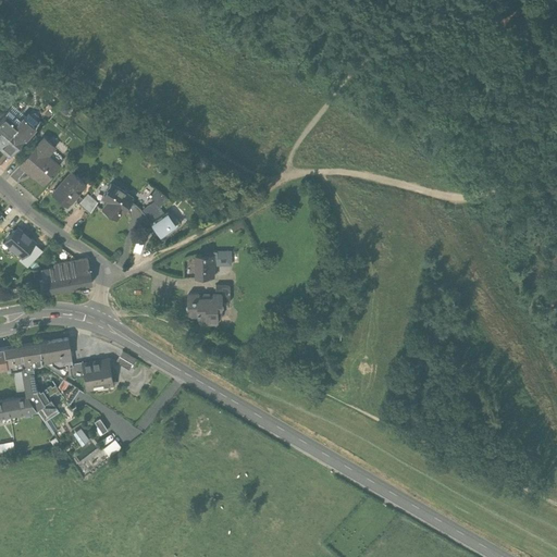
[(3,115),(0,120),(0,145),(1,146),(0,146),(0,148),(9,156),(10,156),(19,146),(27,135),(26,135),(34,127),(24,119),(16,127),(3,115)]
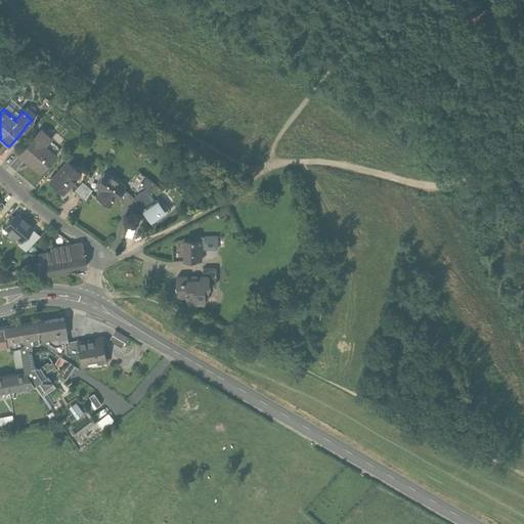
[(49,136),(41,130),(35,137),(34,137),(18,155),(27,162),(28,161),(41,173),(55,156),(42,144),(49,136)]
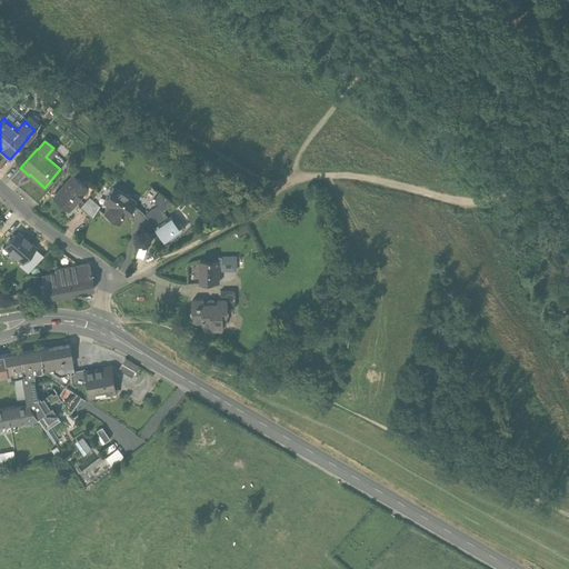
[(25,153),(19,149),(10,159),(16,163),(25,153)]
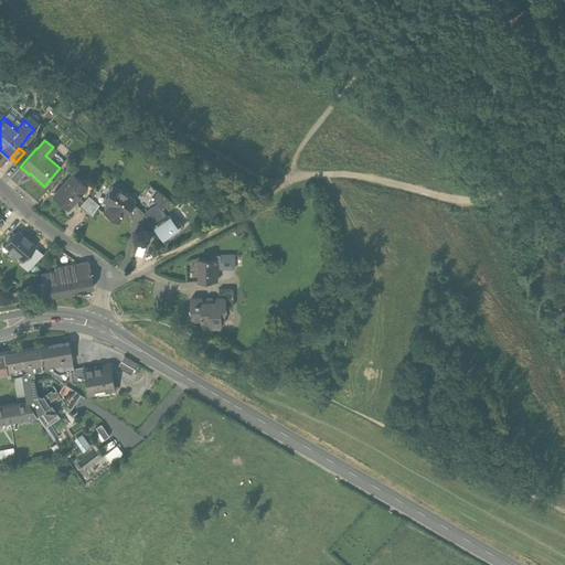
[(86,188),(71,174),(52,196),(57,201),(59,200),(67,209),(86,188)]
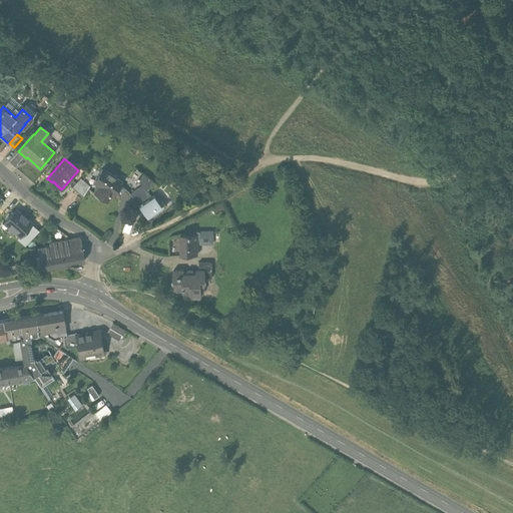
[(99,184),(93,192),(95,194),(94,195),(98,198),(104,202),(104,201),(106,202),(111,195),(113,196),(122,183),(107,172),(106,173),(101,169),(94,180),(99,184)]
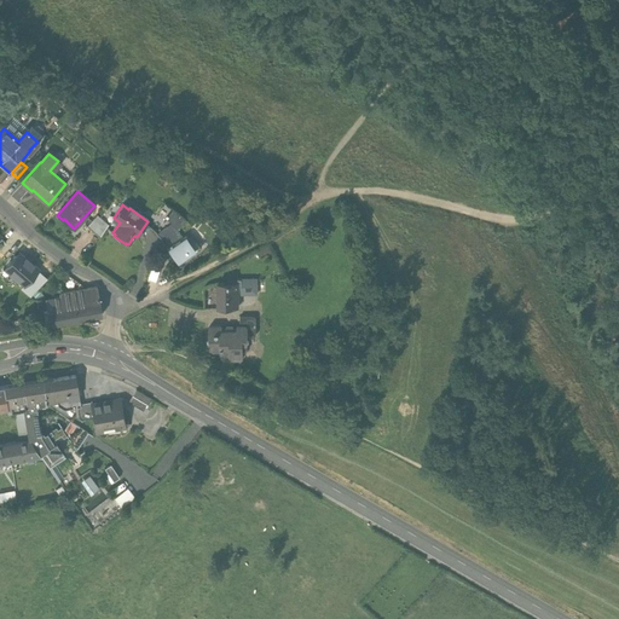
[(163,241),(167,249),(183,238),(177,230),(186,220),(173,210),(166,219),(173,224),(157,235),(163,241)]
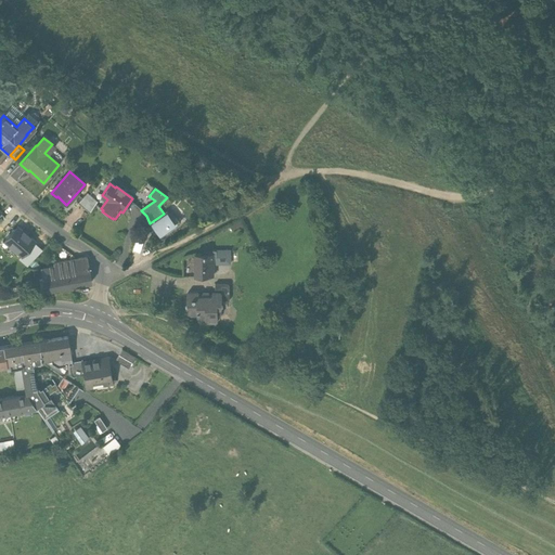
[(77,203),(89,214),(98,202),(86,193),(77,203)]
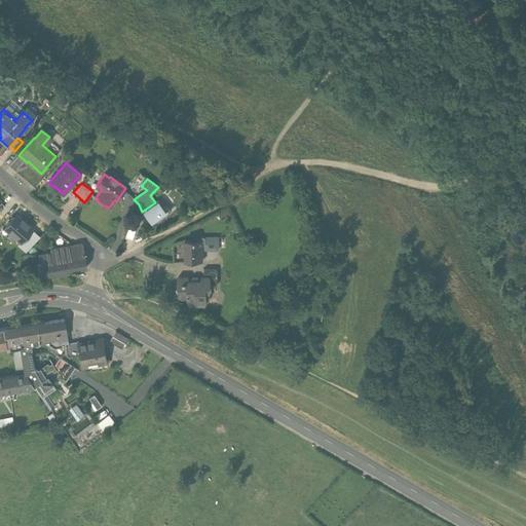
[(158,200),(155,202),(142,212),(152,225),(167,214),(172,210),(158,200)]
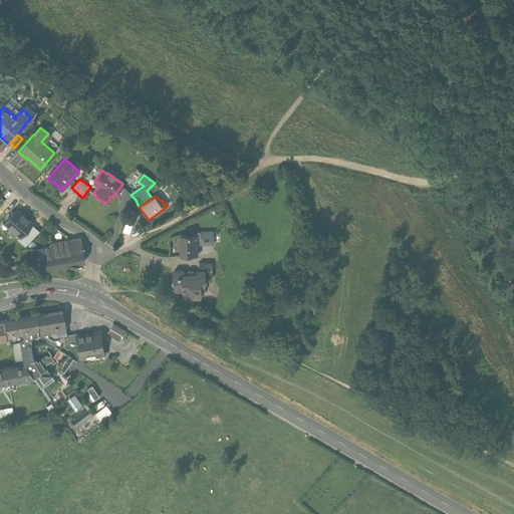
[(31,223),(16,210),(4,223),(19,236),(31,223)]
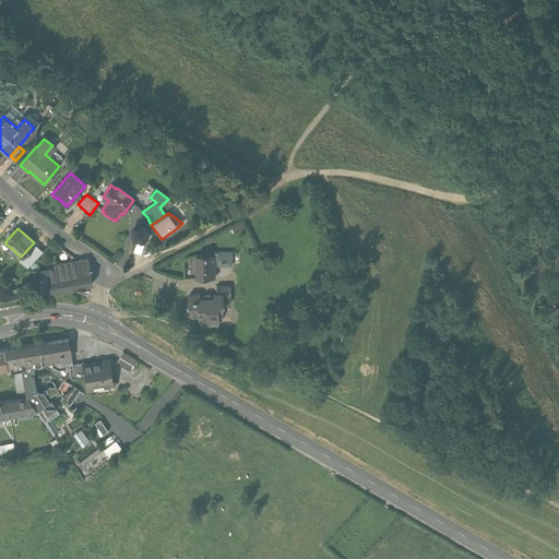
[(215,277),(215,265),(215,261),(217,261),(217,252),(214,252),(214,256),(197,256),(197,277),(200,277),(205,277),(215,277)]
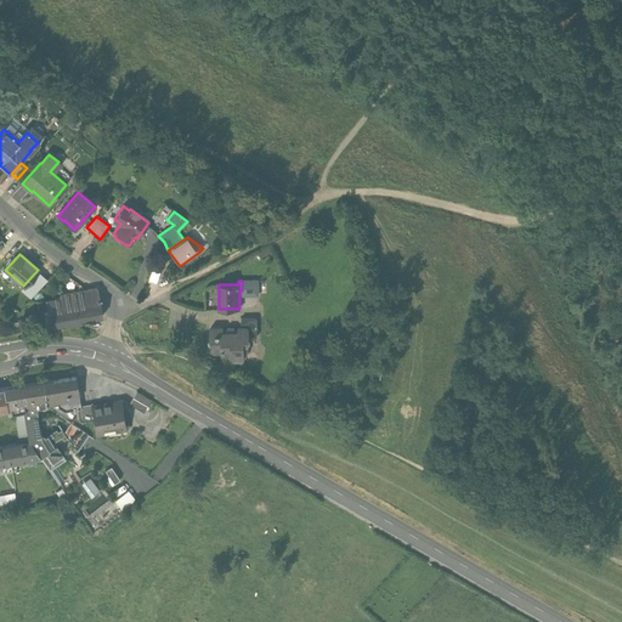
[(242,281),(242,290),(239,290),(239,295),(260,295),(260,281),(242,281)]
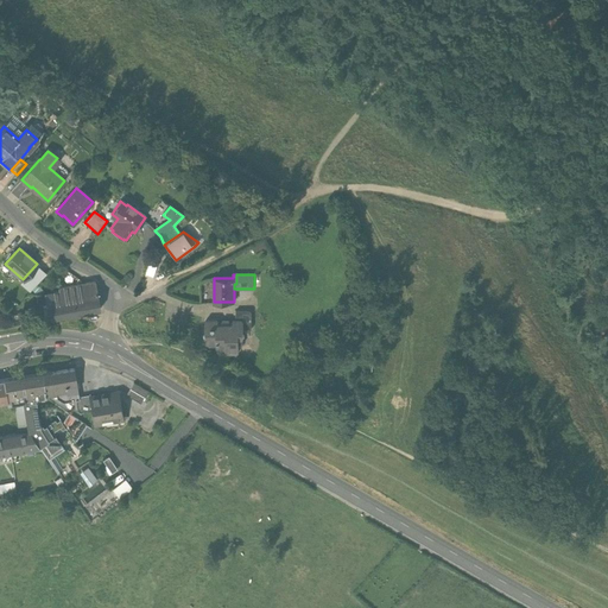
[(43,304),(45,318),(100,309),(95,282),(59,287),(59,291),(45,293),(48,303),(43,304)]
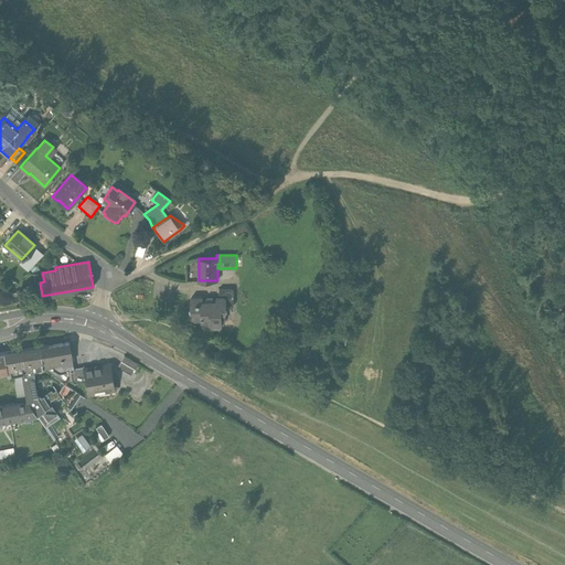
[(219,288),(219,300),(219,301),(234,301),(234,290),(232,288),(219,288)]
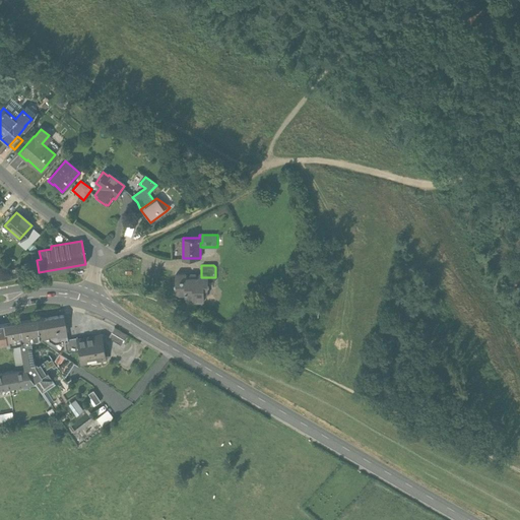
[(186,273),(177,273),(176,274),(176,281),(174,283),(174,285),(176,286),(176,293),(177,294),(185,294),(185,297),(186,298),(192,298),(192,301),(194,302),(203,302),(204,300),(204,289),(207,289),(208,287),(208,283),(213,283),(215,281),(215,277),(201,277),(201,276),(186,277),(186,273)]
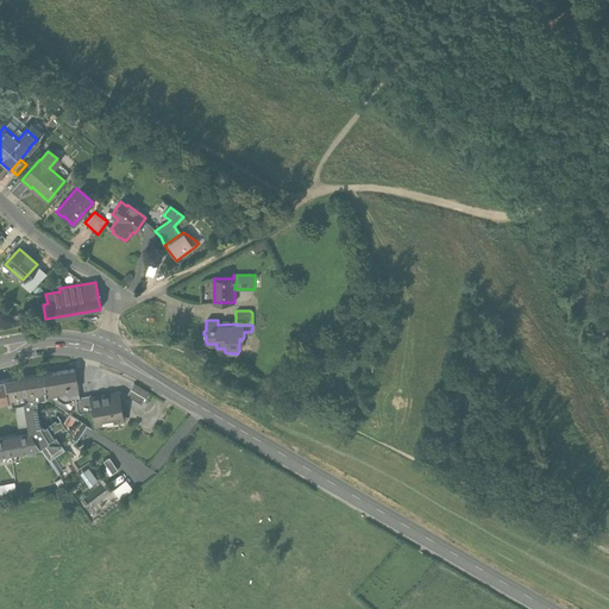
[(45,396),(56,395),(57,403),(75,400),(79,400),(79,397),(76,383),(74,369),(42,374),(45,396)]
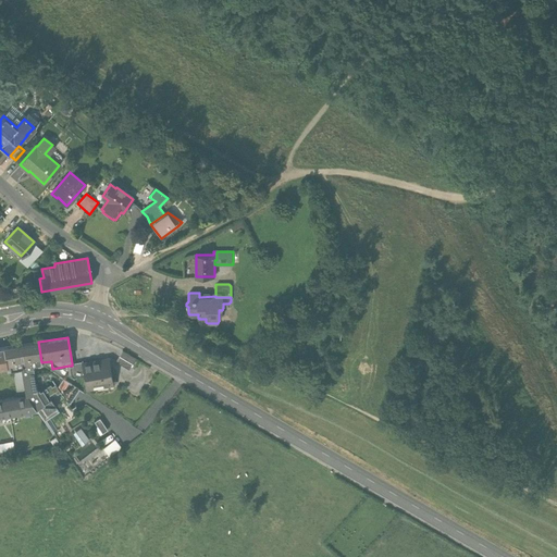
[(19,358),(21,369),(33,368),(32,364),(41,362),(38,342),(20,345),(22,357),(19,358)]
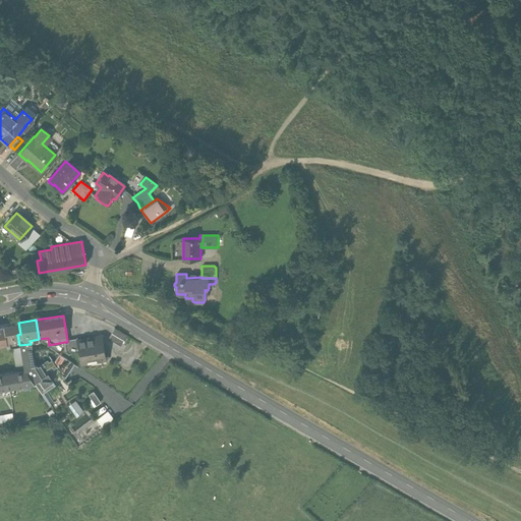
[(13,346),(19,345),(17,335),(20,334),(18,323),(2,325),(6,348),(13,346)]
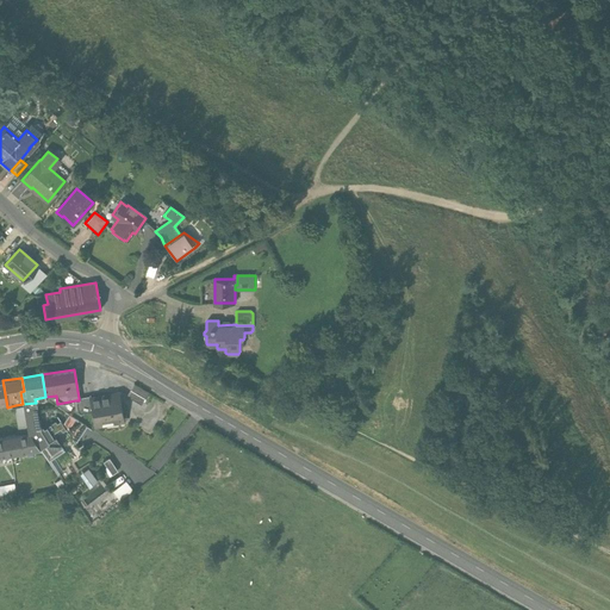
[(149,392),(135,384),(126,396),(142,405),(149,392)]
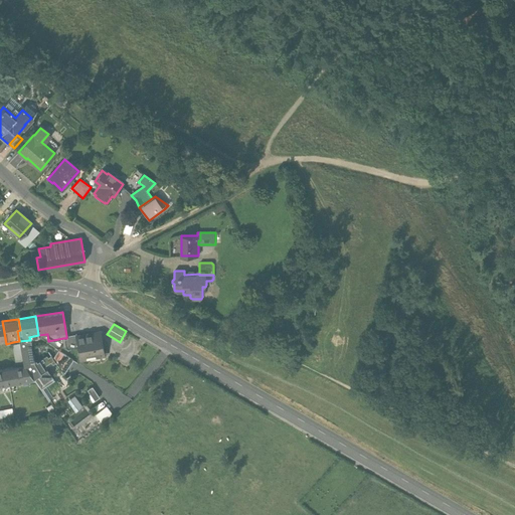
[(76,336),(75,336),(77,347),(79,359),(105,355),(101,332),(76,336)]
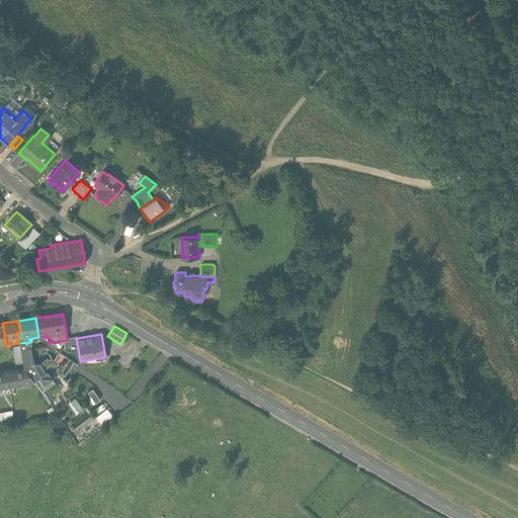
[(68,351),(78,349),(76,338),(77,338),(77,336),(67,338),(67,340),(64,340),(66,349),(68,351)]
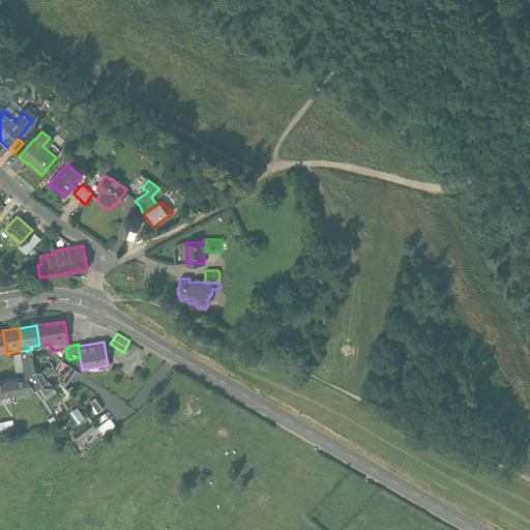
[(20,351),(24,376),(24,377),(25,376),(34,388),(41,400),(56,391),(46,376),(52,372),(54,375),(57,373),(54,369),(52,365),(49,367),(48,365),(37,372),(36,370),(34,371),(31,350),(20,351)]
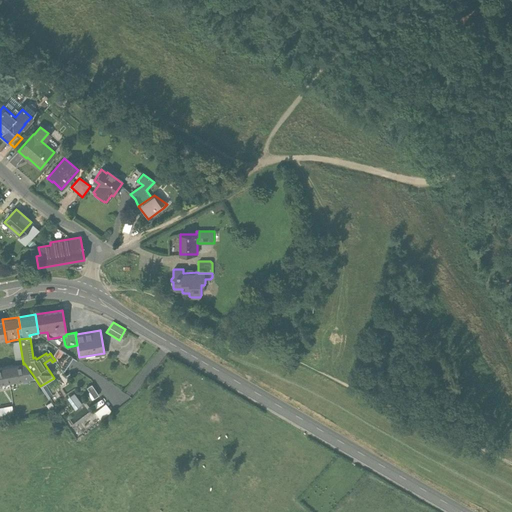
[(19,339),(13,340),(17,364),(23,363),(19,339)]
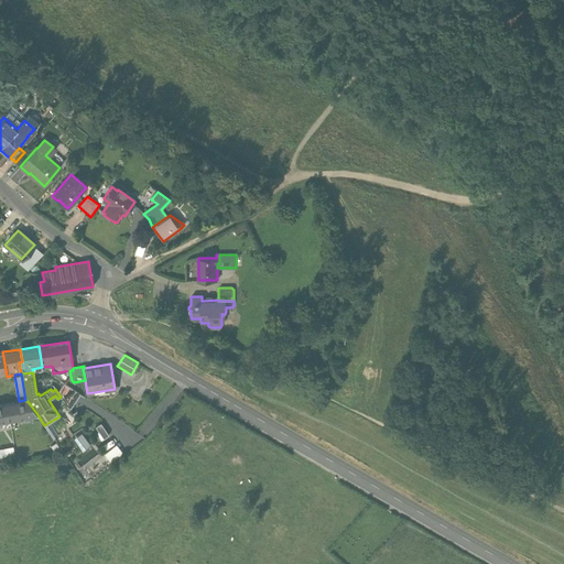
[(69,410),(79,394),(64,383),(57,392),(61,397),(69,410)]
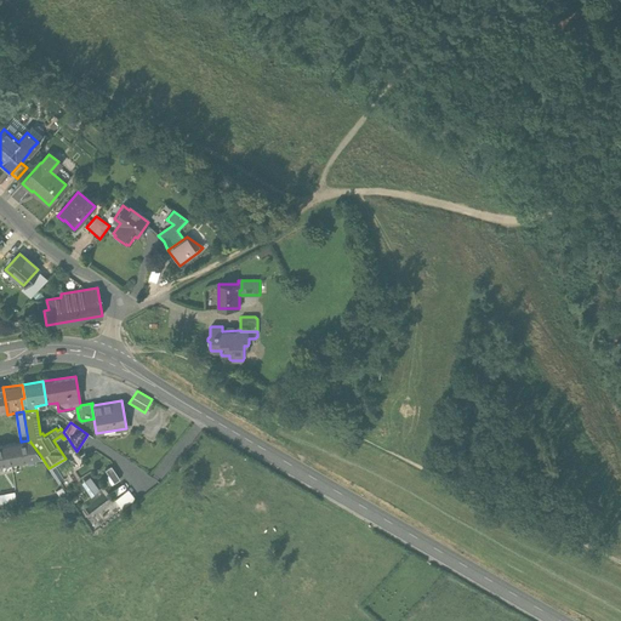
[(0,462),(12,461),(40,455),(29,440),(28,442),(28,440),(21,442),(0,444),(0,462)]
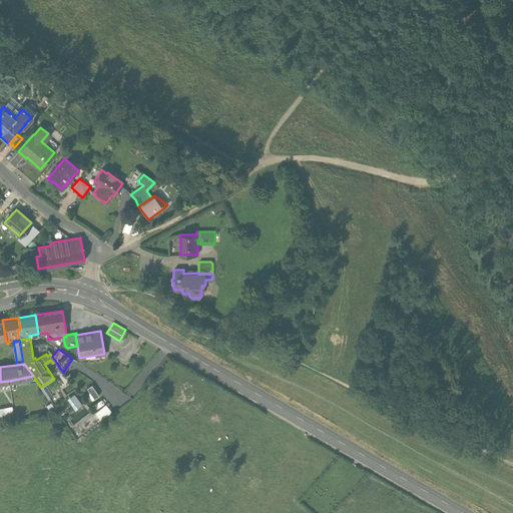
[(91,385),(86,388),(93,399),(98,395),(91,385)]
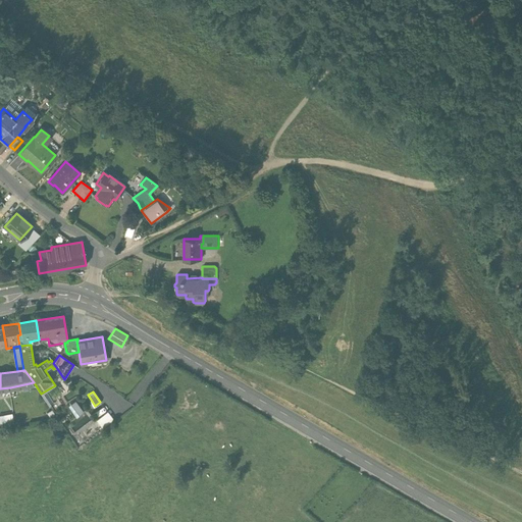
[(46,412),(52,422),(57,419),(51,409),(46,412)]
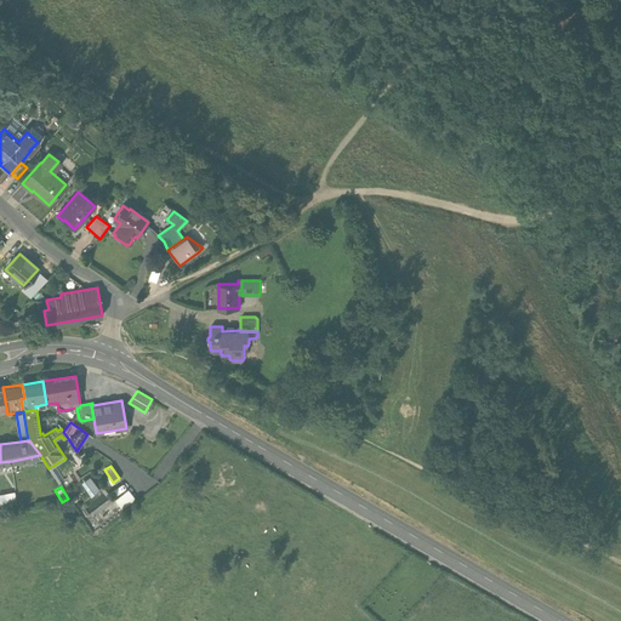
[(136,499),(129,488),(114,499),(123,508),(136,499)]
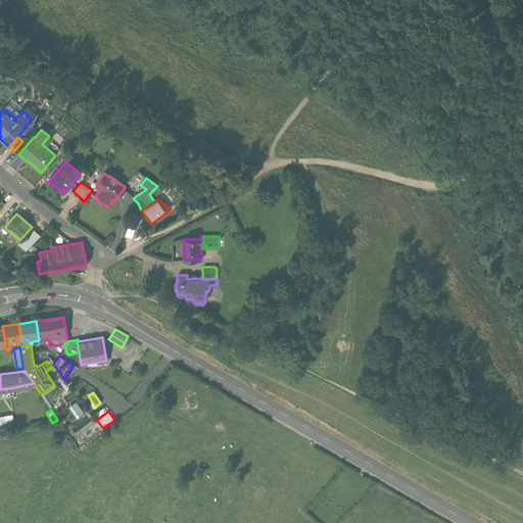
[(0,429),(15,427),(13,413),(0,415),(0,429)]
